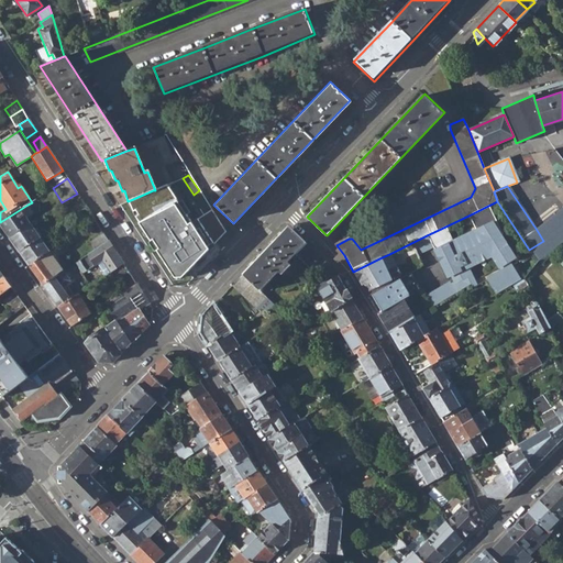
[(119,206),(146,247),(169,236),(172,235),(159,213),(173,207),(161,187),(155,190),(153,190),(143,195),(128,201),(119,206)]
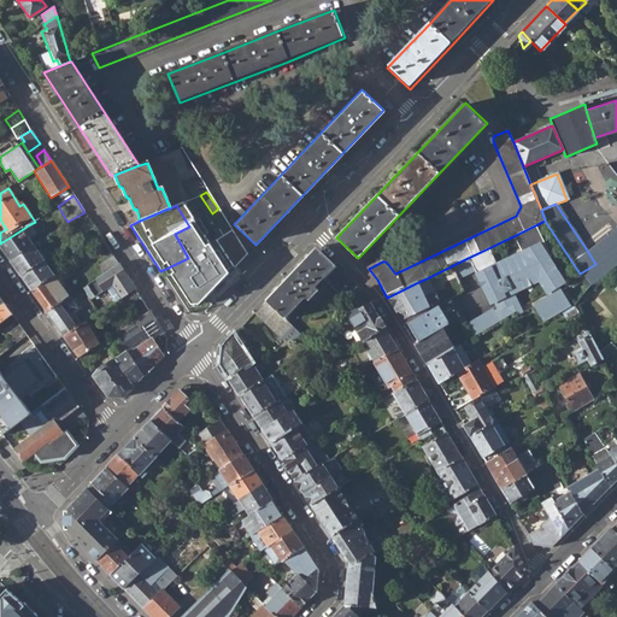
[(236,238),(218,209),(212,213),(218,223),(221,222),(230,239),(236,238)]
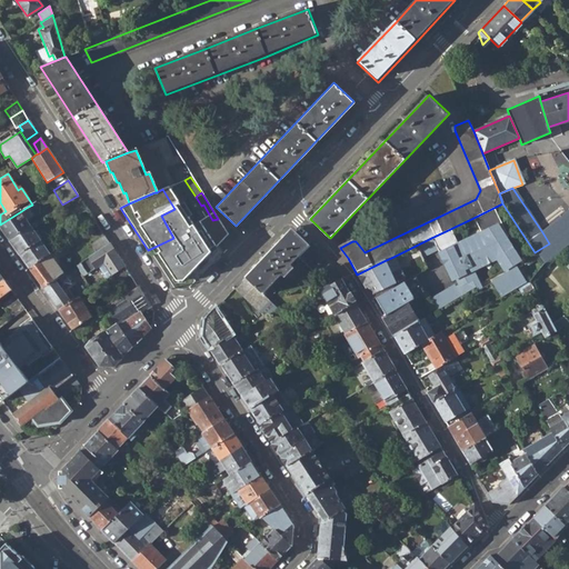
[(69,211),(75,219),(88,210),(82,201),(69,211)]
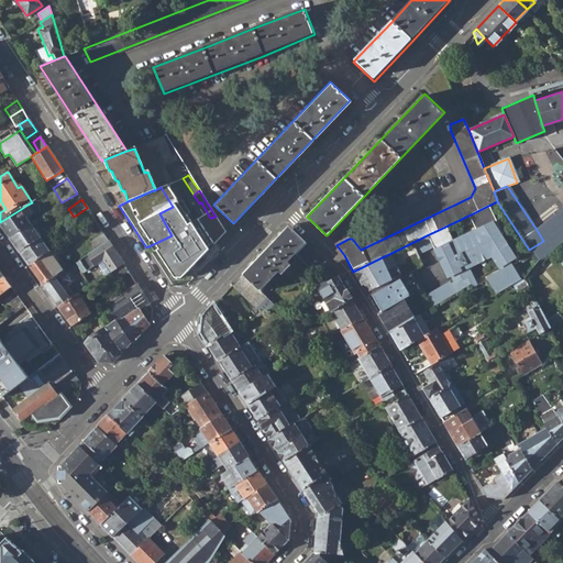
[(28,205),(21,209),(26,218),(33,213),(28,205)]
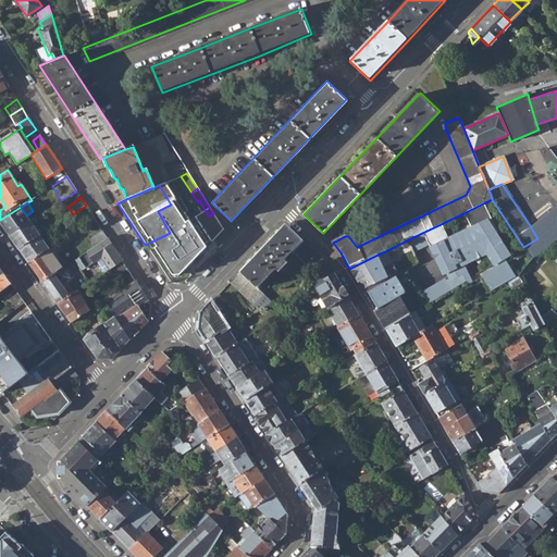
[(441,224),(422,233),(428,245),(443,274),(448,272),(452,277),(446,282),(452,291),(467,281),(468,284),(471,282),(462,264),(486,254),(494,264),(504,259),(509,255),(495,233),(497,232),(483,203),(463,213),(471,227),(448,238),(441,224)]
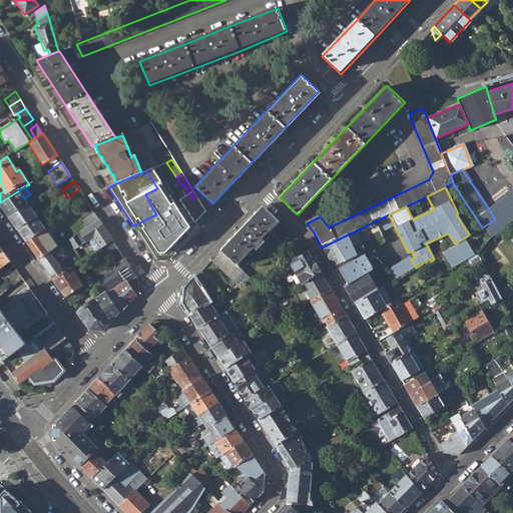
[(28,203),(24,198),(19,190),(0,202),(0,205),(8,216),(28,203)]
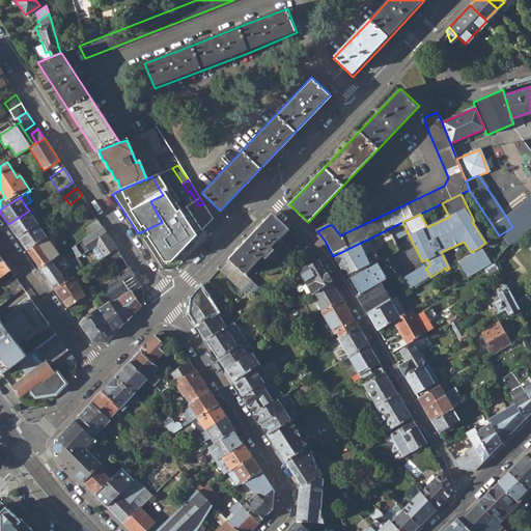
[(530,197),(506,217),(512,227),(499,235),(507,247),(530,227),(530,197)]
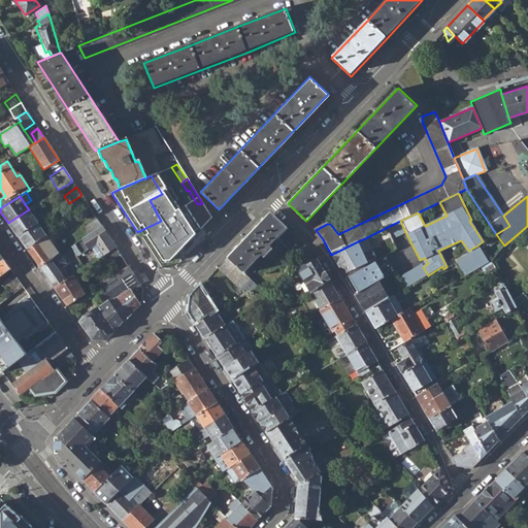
[(137,232),(161,269),(174,268),(217,223),(206,207),(159,222),(137,232)]
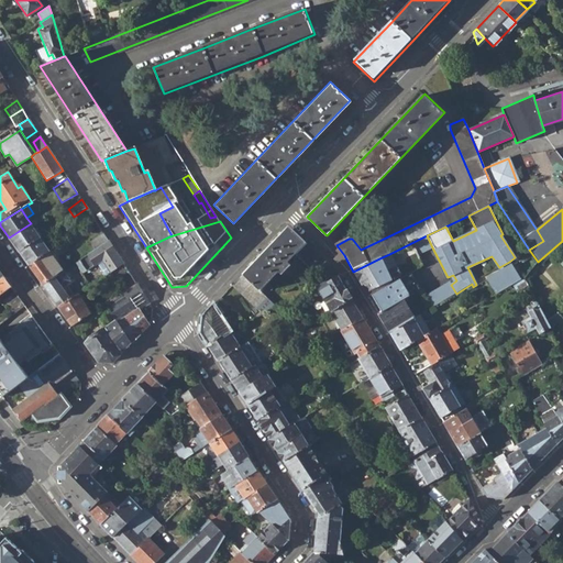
[(19,252),(40,238),(35,231),(31,223),(9,238),(19,252)]
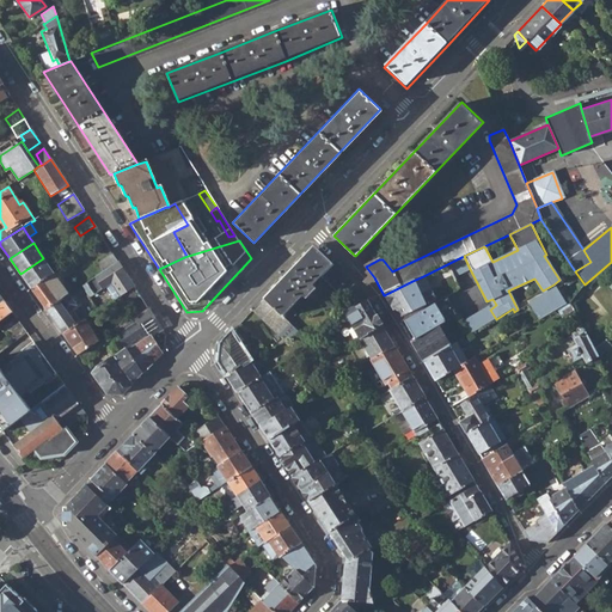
[(283,318),(286,320),(295,312),(292,307),(303,297),(306,299),(316,289),(312,286),(322,277),(353,307),(355,308),(368,301),(362,291),(319,251),(308,251),(263,299),(270,306),(277,312),(283,318)]
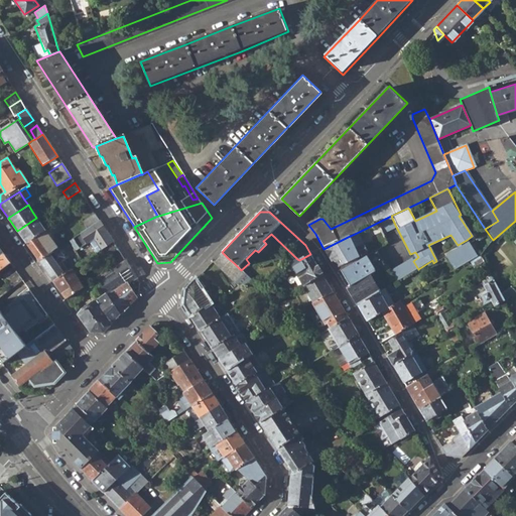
[(82,223),(87,230),(100,221),(95,214),(82,223)]
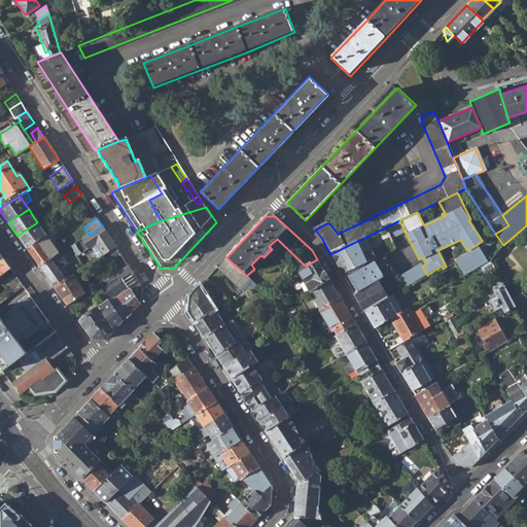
[(391,238),(405,232),(399,220),(385,227),(391,238)]
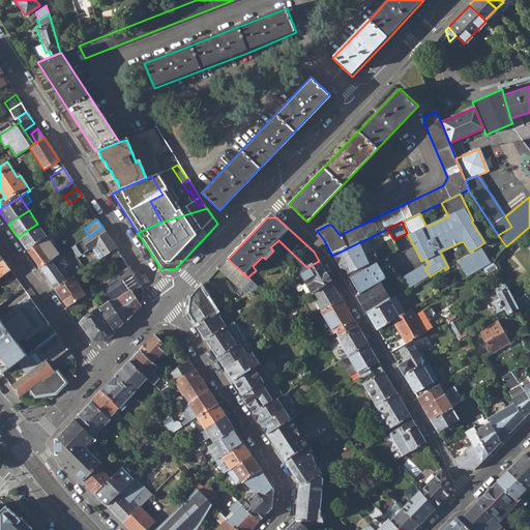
[(18,237),(27,249),(46,236),(37,224),(18,237)]
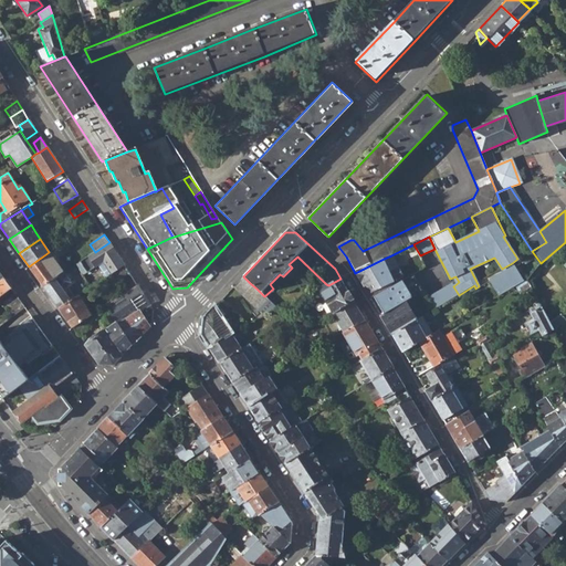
[(95,252),(81,261),(85,268),(87,271),(102,262),(111,275),(124,265),(109,242),(95,252)]
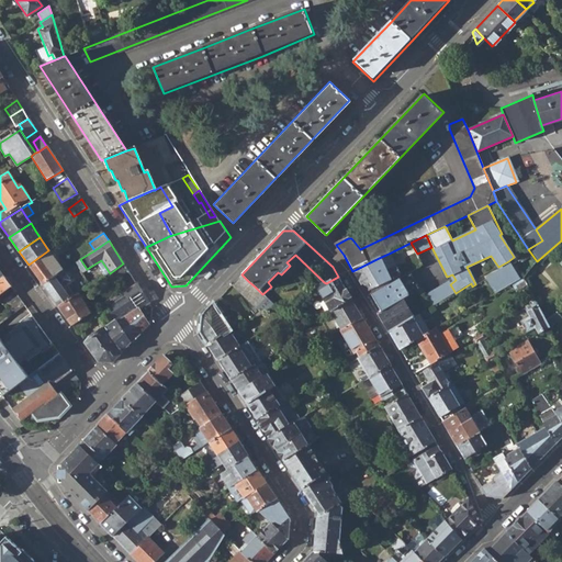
[(29,265),(43,283),(63,271),(48,250),(29,265)]
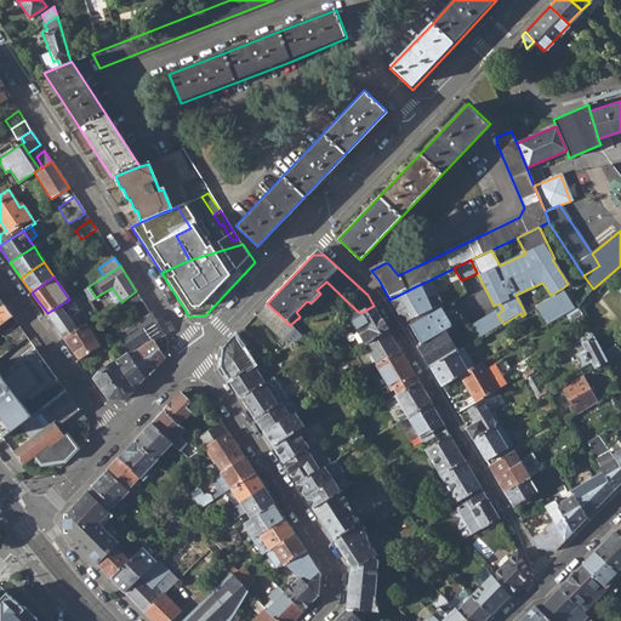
[(429,280),(419,285),(427,298),(437,295),(429,280)]
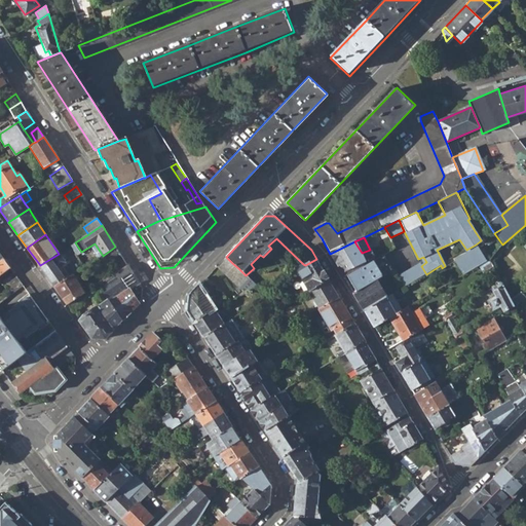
[(374,258),(370,250),(362,253),(354,241),(330,254),(343,275),(374,258)]
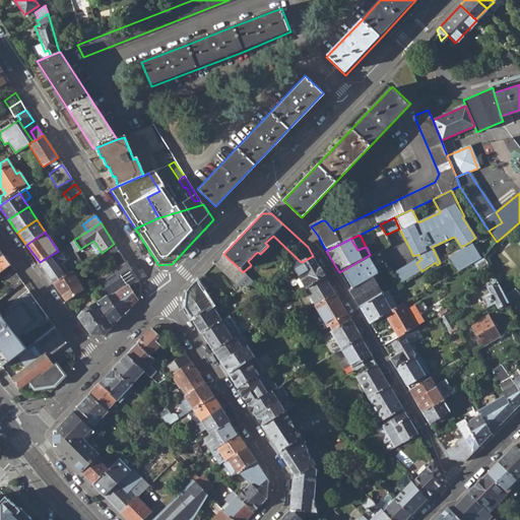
[(73,249),(78,246),(74,240),(69,244),(73,249)]
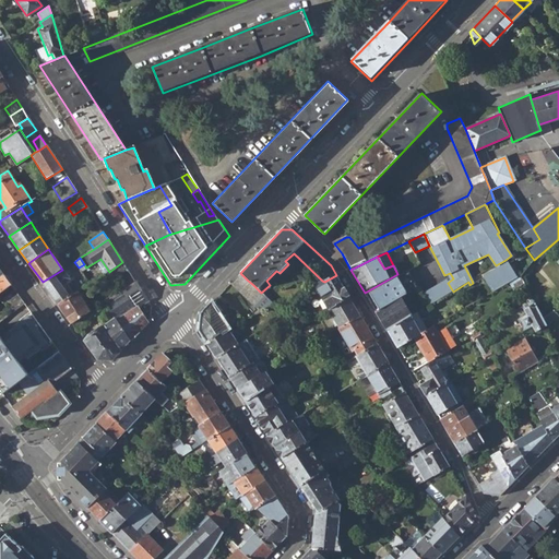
[(506,260),(496,265),(498,269),(508,263),(506,260)]
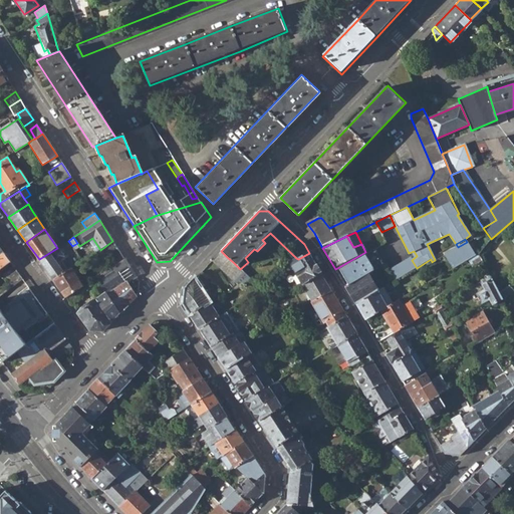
[(96,252),(108,270),(124,259),(112,241),(100,250),(96,252)]
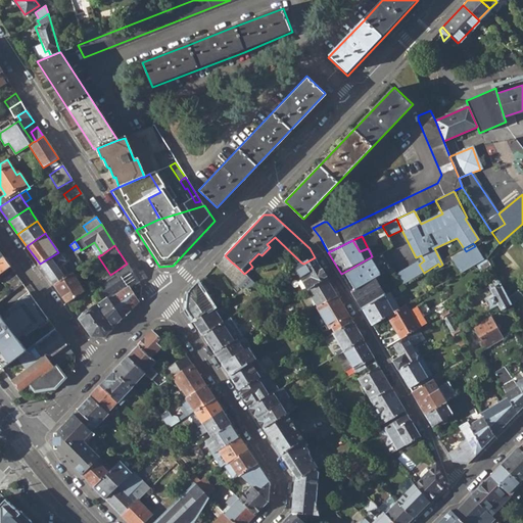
[(453,258),(461,273),(474,265),(482,259),(475,246),(466,251),(453,258)]
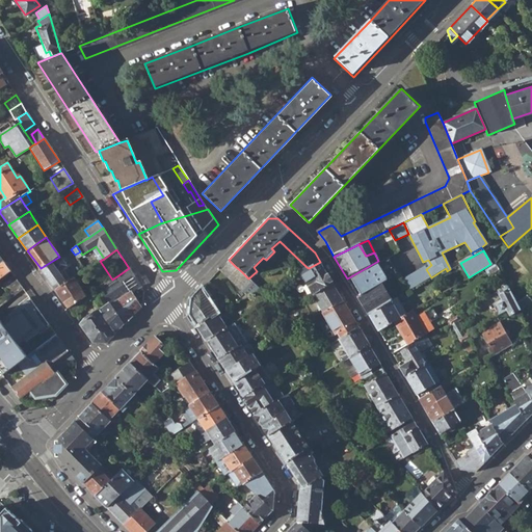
[(41,268),(56,291),(70,281),(62,269),(65,266),(59,257),(41,268)]
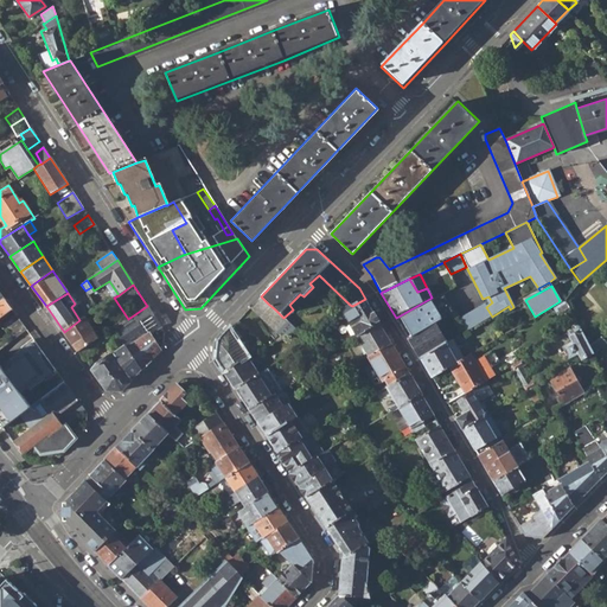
[(398,323),(408,339),(433,324),(434,325),(453,313),(442,295),(398,323)]
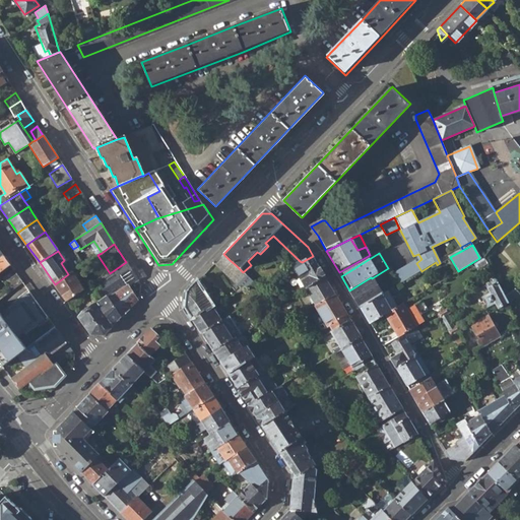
[(223,254),(214,263),(221,269),(230,260),(223,254)]
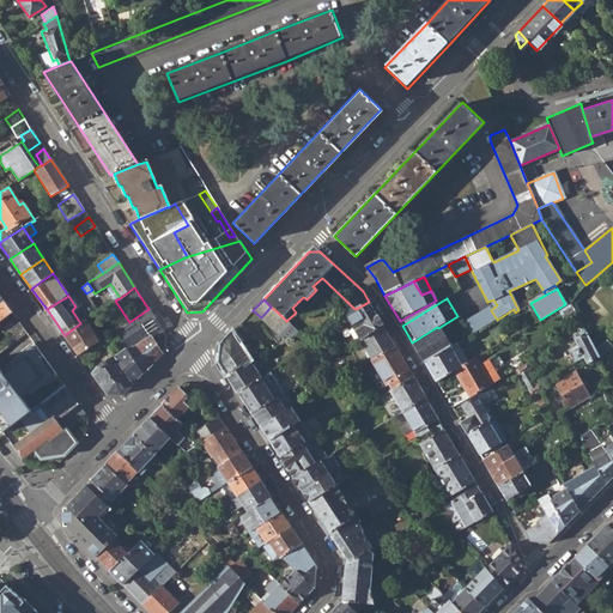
[(344,313),(362,339),(383,326),(369,302),(356,309),(353,308),(344,313)]
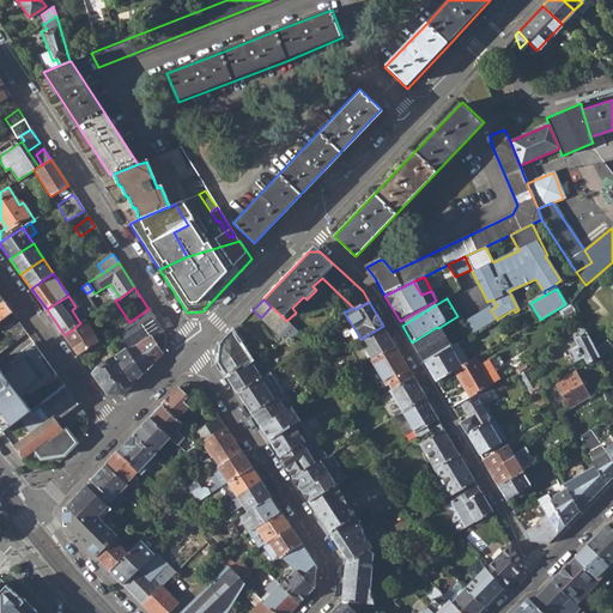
[(565,304),(556,310),(560,317),(574,309),(569,302),(565,304)]
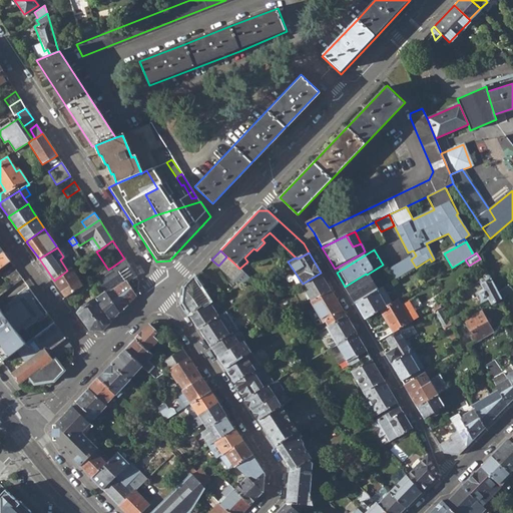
[(0,257),(0,269),(9,263),(4,253),(0,257)]
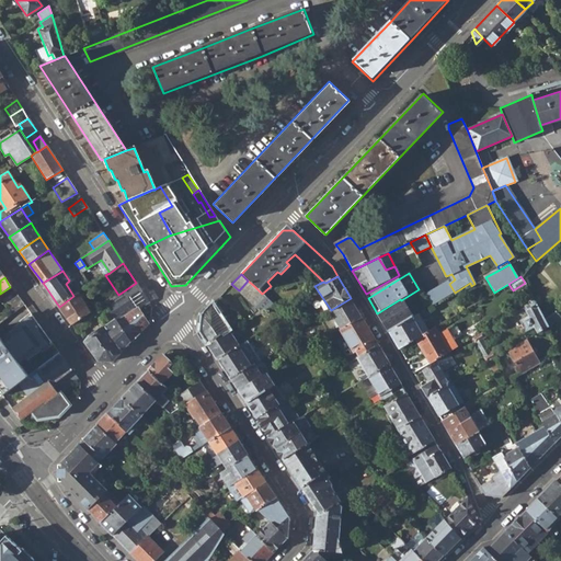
[(248,281),(239,290),(244,296),(254,286),(248,281)]
